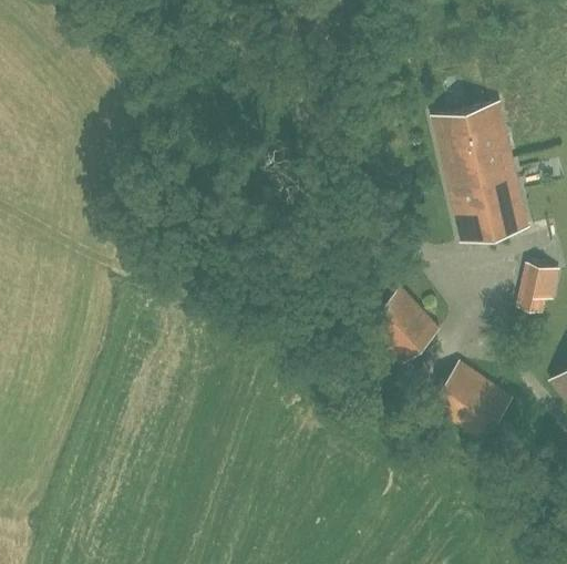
[(500,103),(432,118),(461,243),(527,228),(500,103)]
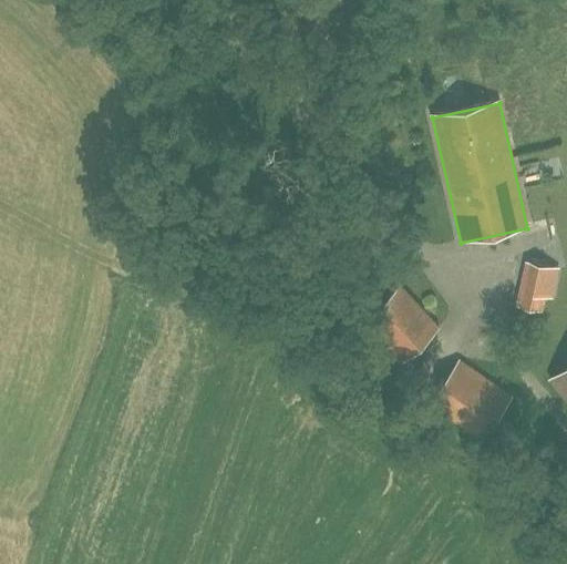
[(559,270),(527,266),(521,311),(543,315),(544,305),(554,307),(559,270)]
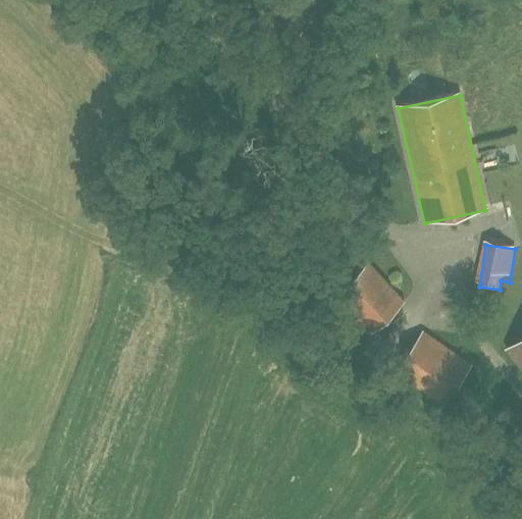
[(335,297),(371,334),(405,304),(369,265),(335,297)]
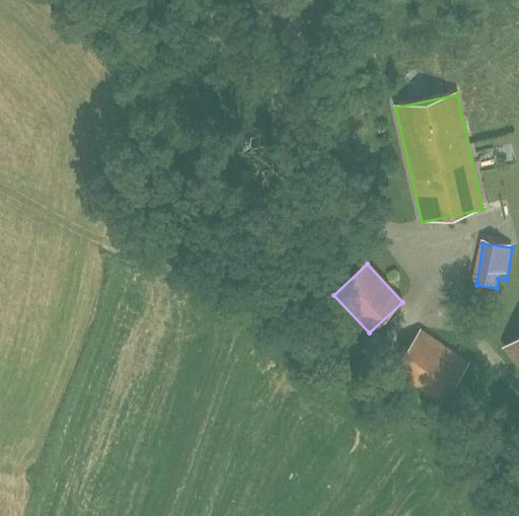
[(468,366),(421,333),(393,372),(441,406),(468,366)]
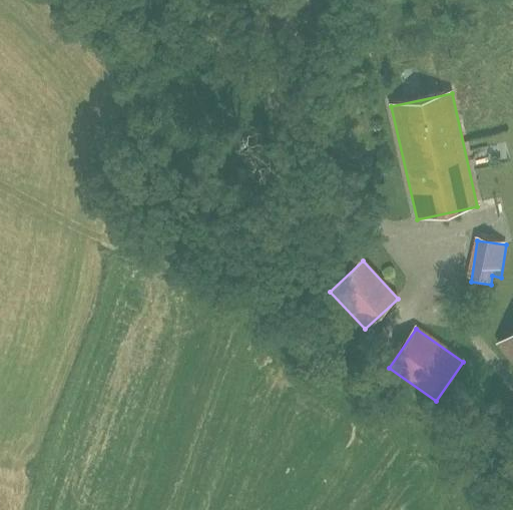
[(512,333),(497,347),(512,364),(512,333)]
